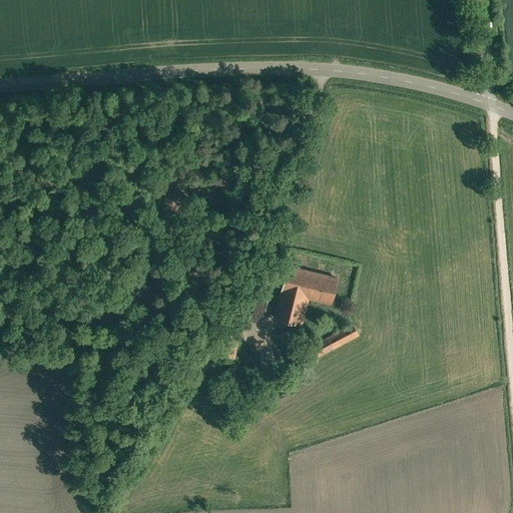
[(309,271),(288,266),(275,318),(302,324),(308,297),(303,296),(309,271)]
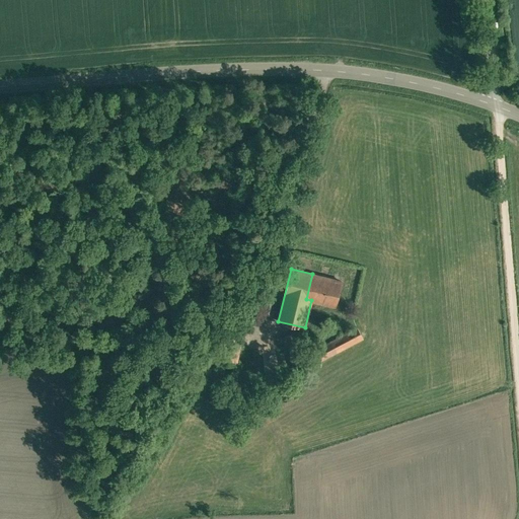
[(342,281),(312,274),(306,299),(311,300),(336,306),(342,281)]
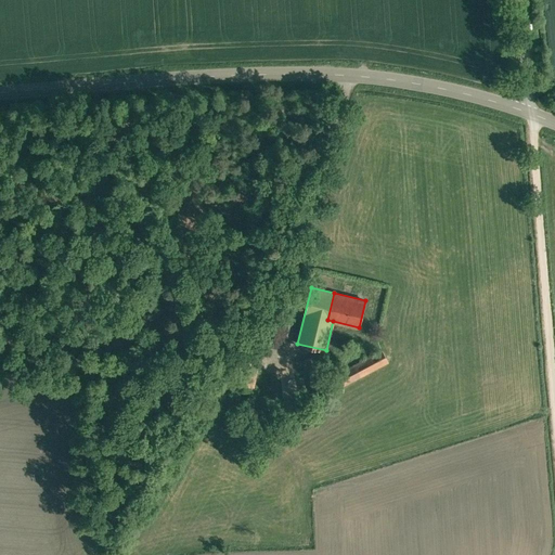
[(274,313),(260,310),(258,318),(272,321),(274,313)]
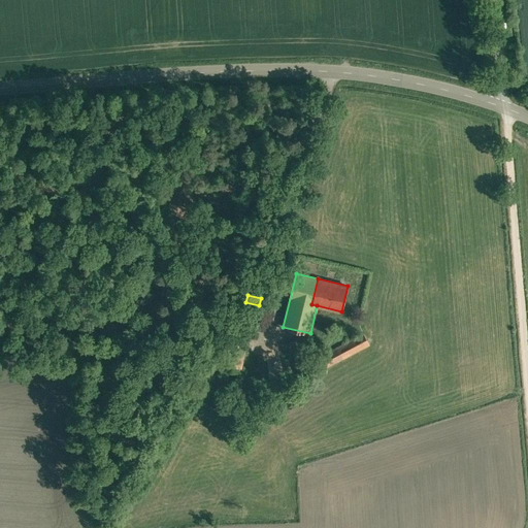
[(364,333),(318,358),(324,368),(369,343),(364,333)]
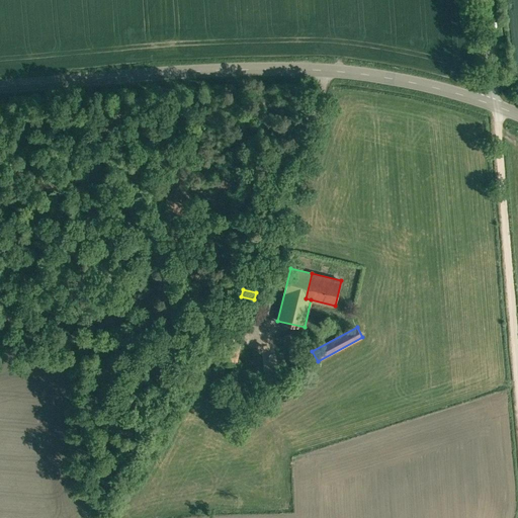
[(299,329),(283,336),(295,366),(313,360),(299,329)]
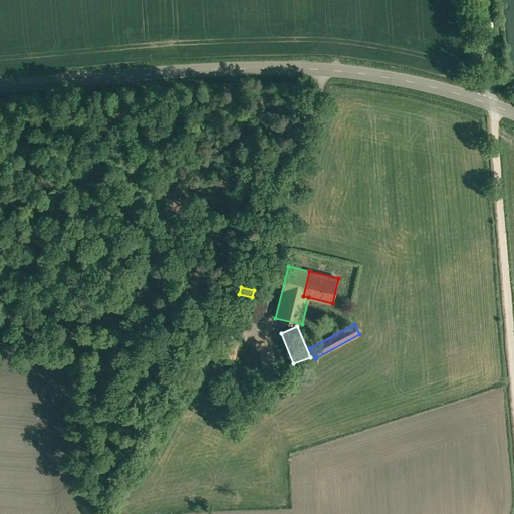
[(221,382),(206,374),(202,383),(216,392),(221,382)]
